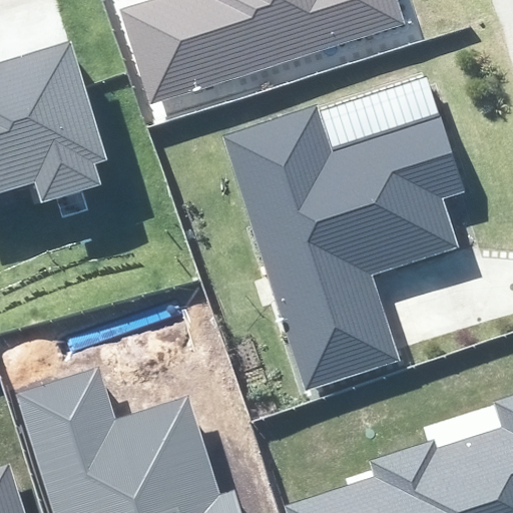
[(152,100),(402,22),(395,0),(150,0),(123,9),(152,100)]
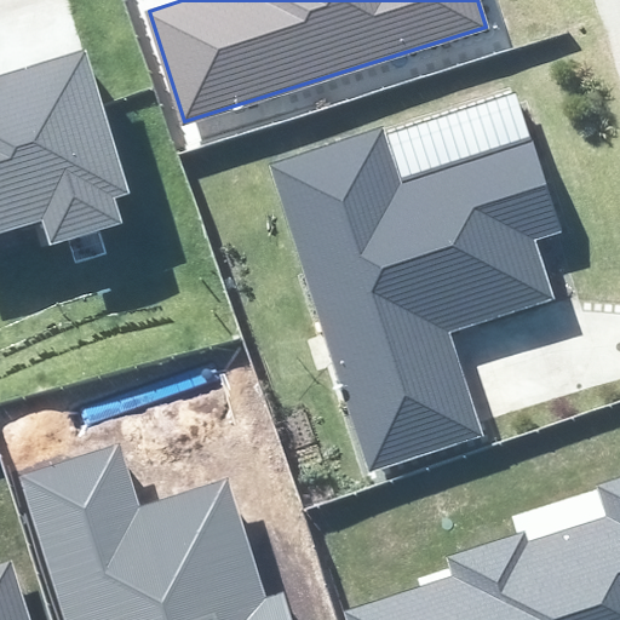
[(0,229),(41,217),(51,246),(124,224),(116,200),(132,195),(86,47),(0,73),(0,229)]
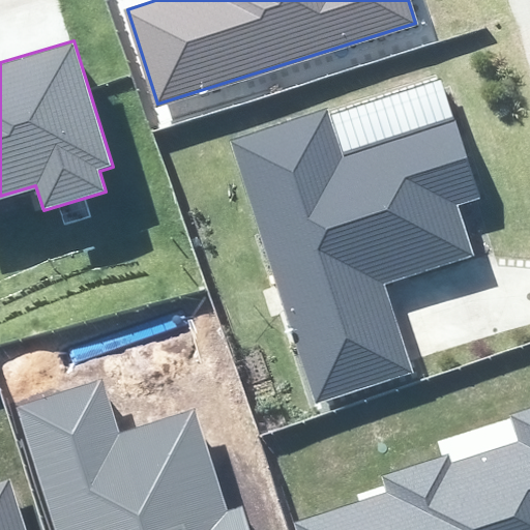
[(231,137),(304,394),(413,364),(390,283),(475,259),(461,208),(491,200),(466,113),(351,145),(340,106),(231,137)]
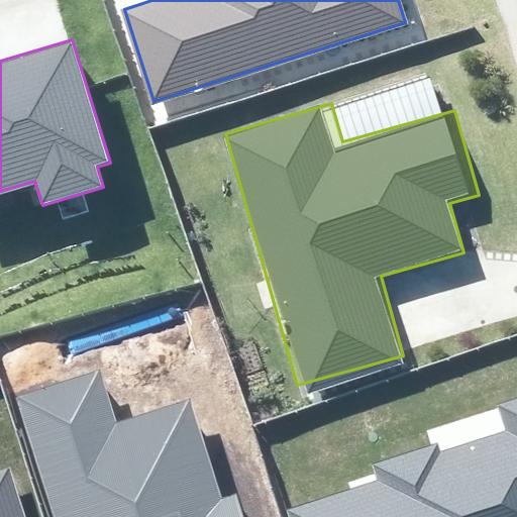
[(49,516),(243,516),(236,494),(220,499),(188,398),(117,420),(101,367),(11,396),(49,516)]
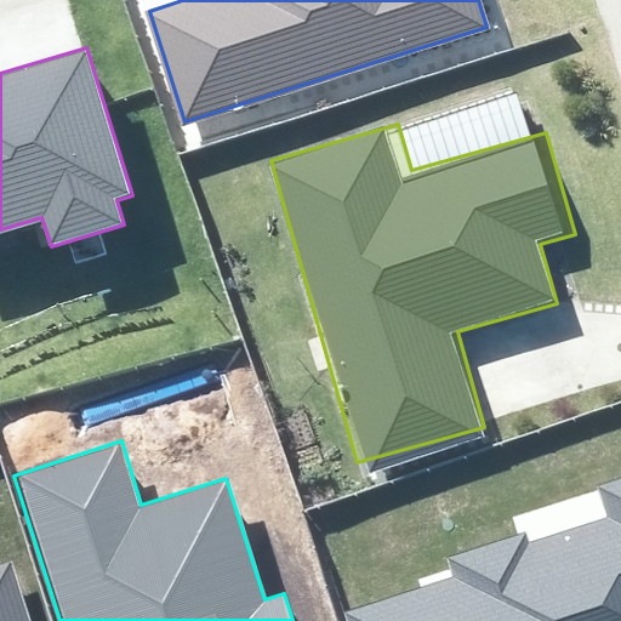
[(620,620),(620,479),(598,486),(608,517),(527,543),(523,534),(448,559),(454,577),(343,614),(346,620),(620,620)]
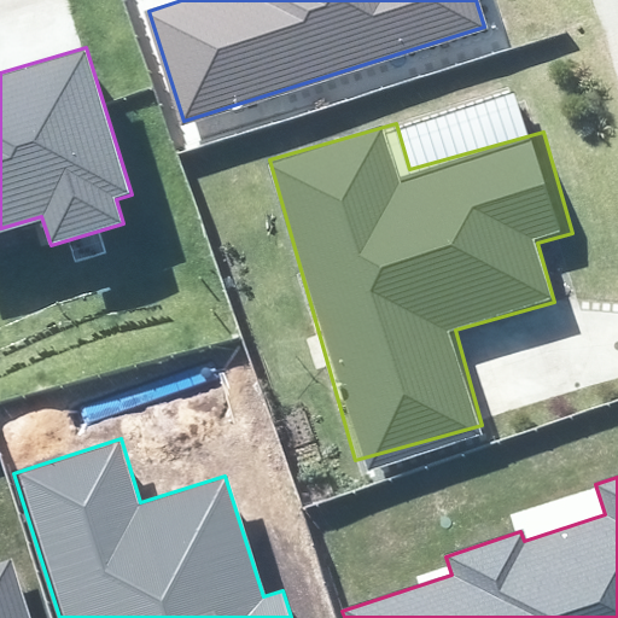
[(0,617),(30,617),(12,558),(0,560),(0,617)]
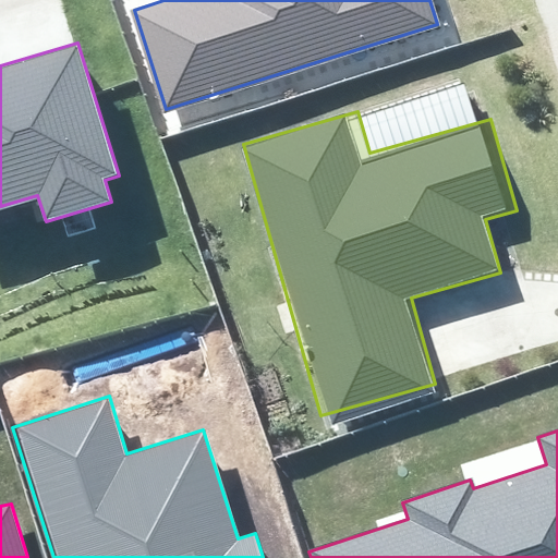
All buildings are outlined.
